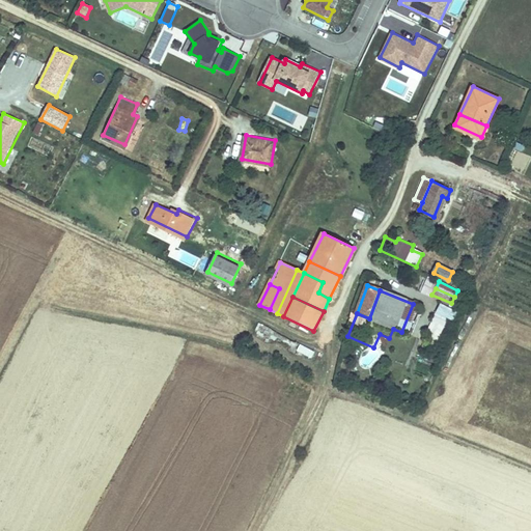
[(439,305),(428,332),(440,336),(446,320),(453,323),(457,312),(439,305)]
